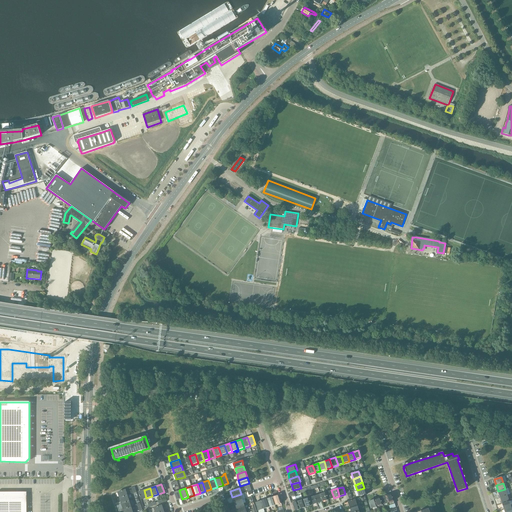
[(364,488),(357,490),(358,496),(366,494),(364,488)]
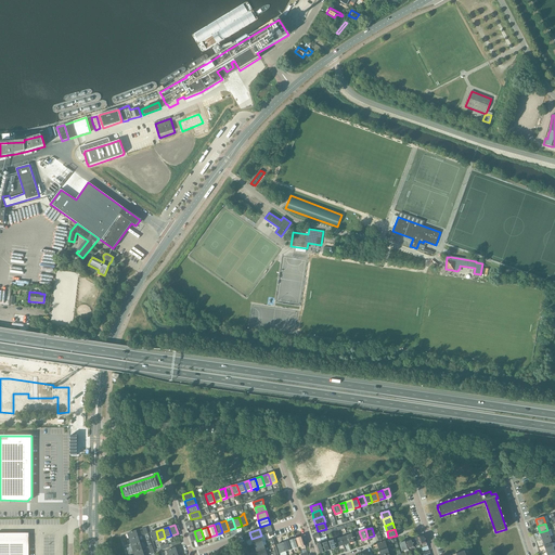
[(540,532),(542,539),(550,537),(547,530),(540,532)]
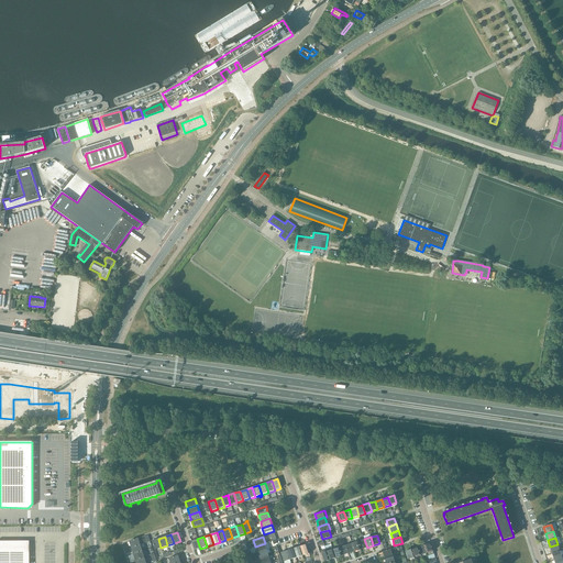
[(129,541),(131,548),(140,544),(138,539),(129,541)]
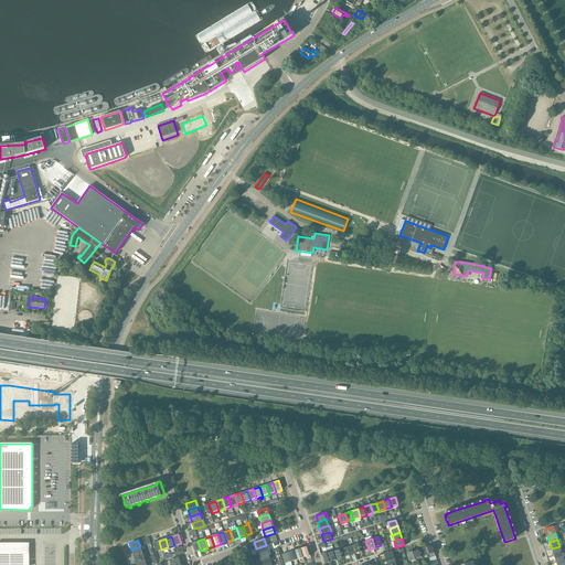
[(161,550),(159,541),(152,543),(156,552),(161,550)]
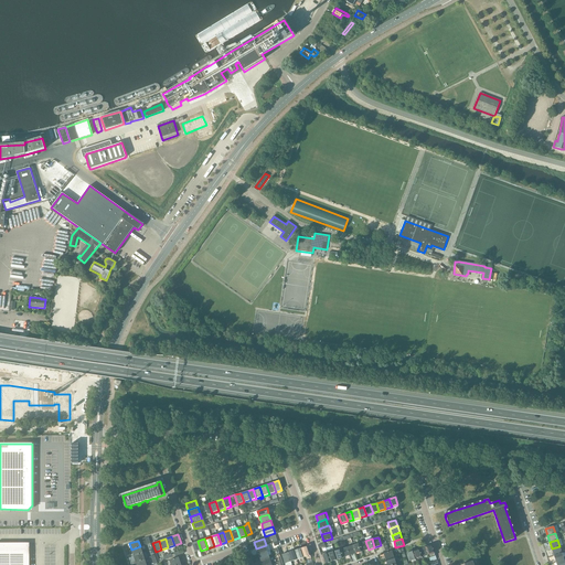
[(201,551),(198,541),(192,543),(195,552),(201,551)]
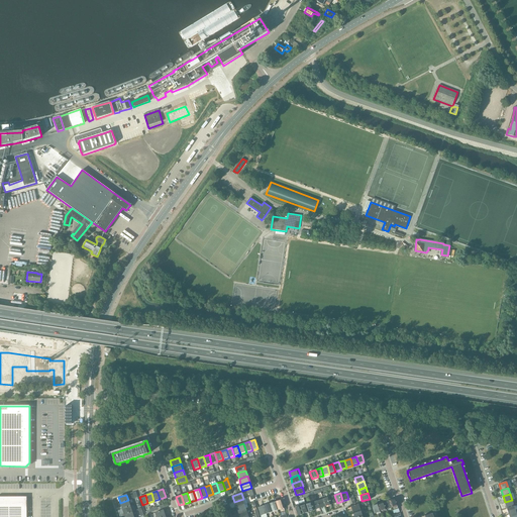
[(334,495),(329,497),(331,505),(337,503),(334,495)]
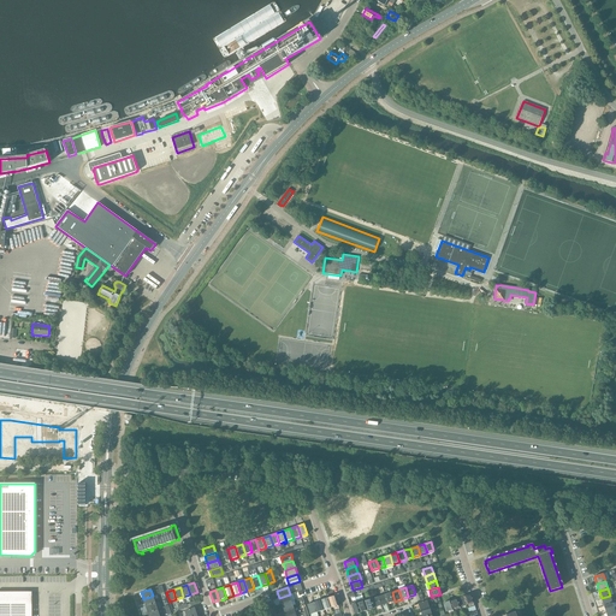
[(0,615),(27,615),(28,599),(19,599),(19,592),(0,592),(0,615)]
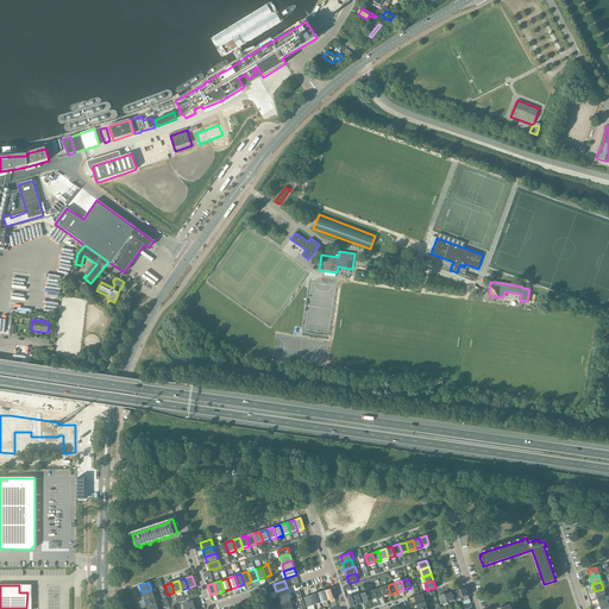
[(388,585),(381,588),(383,597),(390,595),(388,585)]
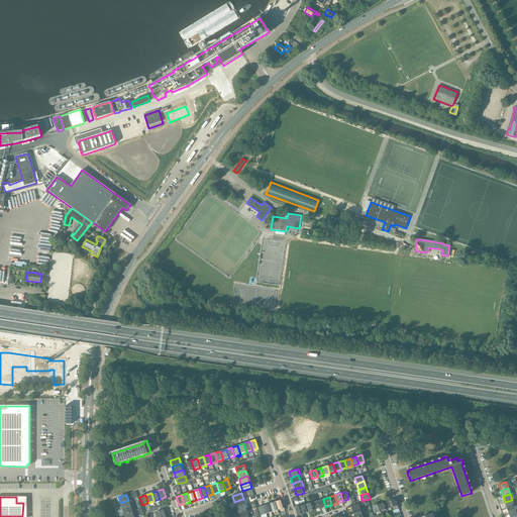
[(234,502),(236,507),(245,504),(243,499),(234,502)]
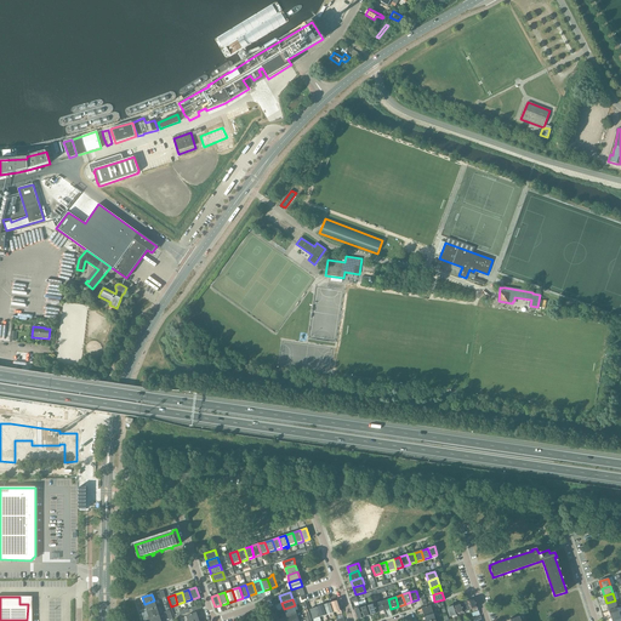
[(388,599),(381,602),(385,610),(391,609),(388,599)]
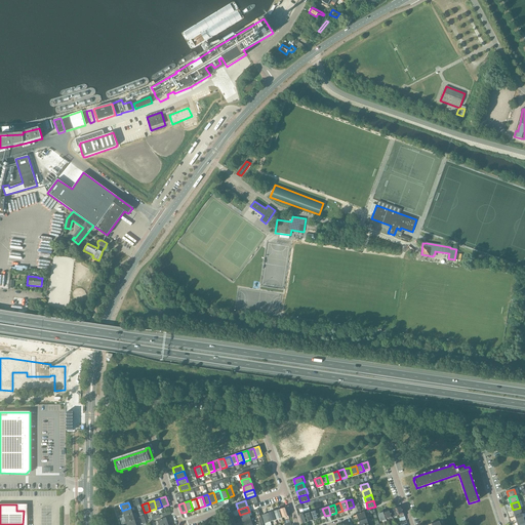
[(405,516),(401,507),(396,509),(398,516),(399,518),(404,516),(404,517),(405,516)]
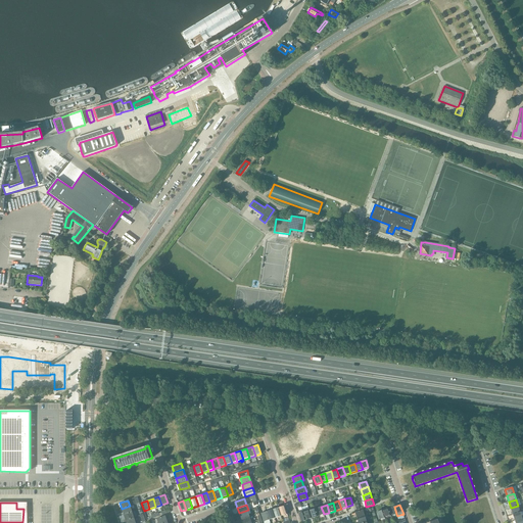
[(122,509),(124,515),(132,512),(130,506),(122,509)]
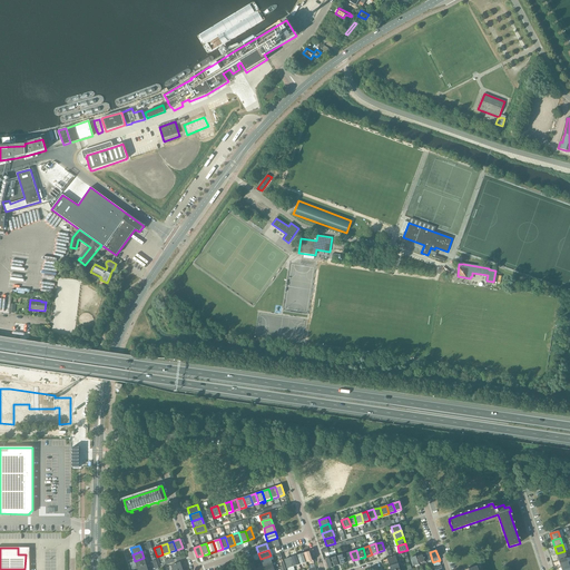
[(310,551),(303,553),(306,562),(313,561),(310,551)]
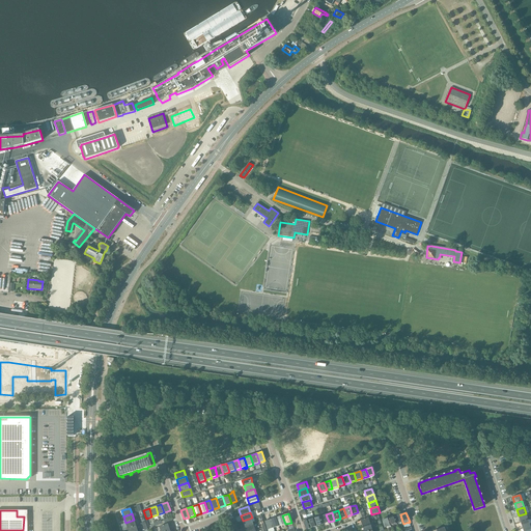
[(519,515),(521,523),(528,520),(526,513),(519,515)]
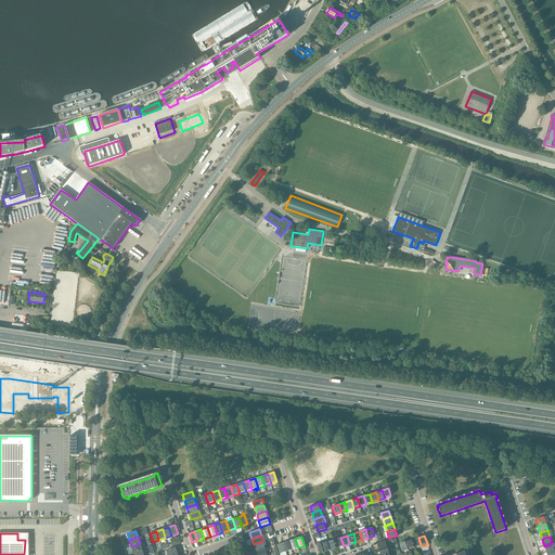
[(340,538),(334,540),(337,547),(344,545),(340,538)]
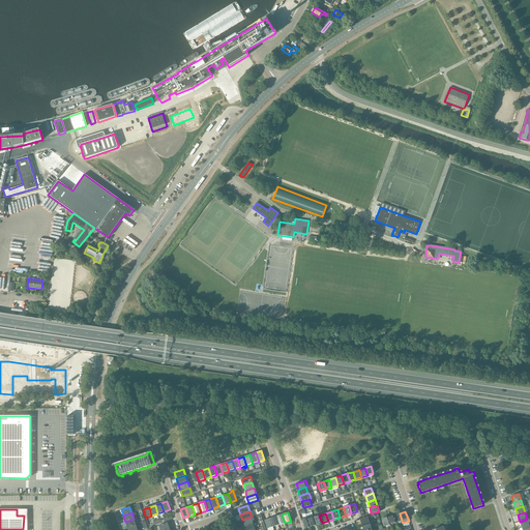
[(400,513),(393,514),(395,523),(402,521),(400,513)]
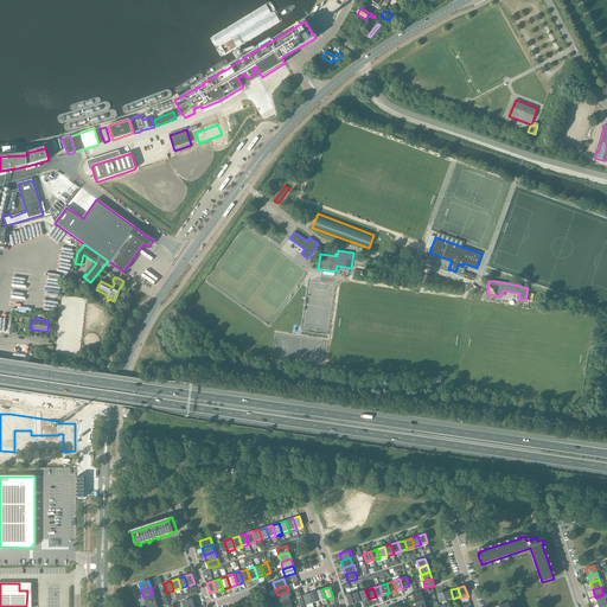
[(323,589),(317,592),(320,601),(326,599),(323,589)]
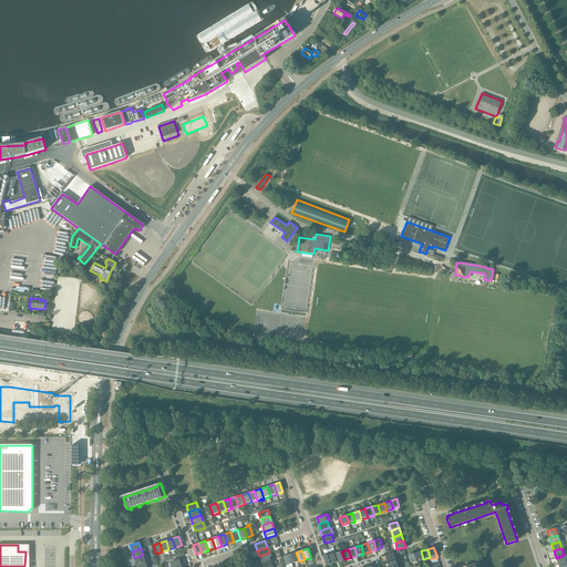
[(421,550),(414,553),(416,562),(423,559),(421,550)]
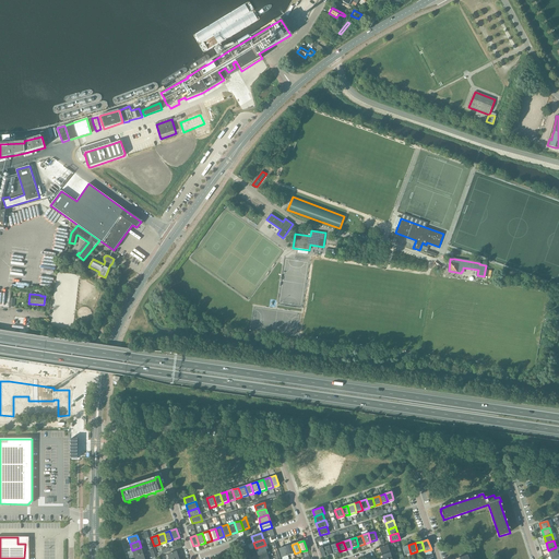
[(330,544),(323,545),(326,556),(333,554),(331,546),(330,544)]
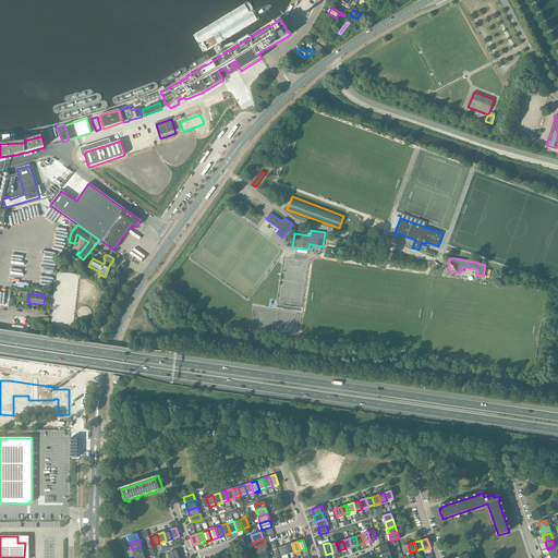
[(336,543),(330,545),(332,553),(339,550),(336,543)]
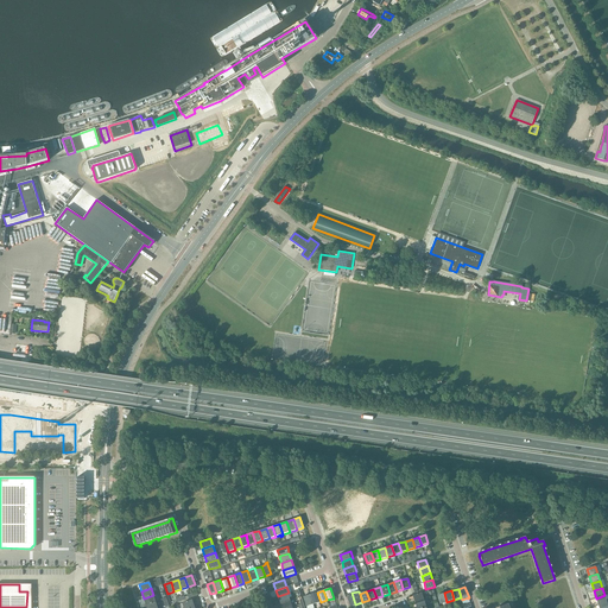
[(278,596),(280,603),(291,600),(289,593),(278,596)]
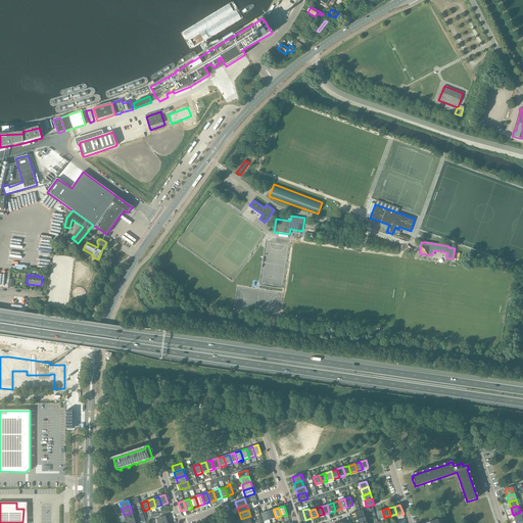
[(273,510),(267,511),(270,520),(276,518),(273,510)]
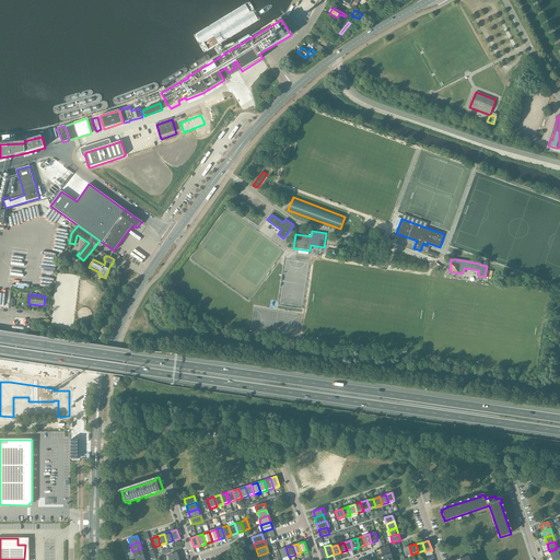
[(324,546),(318,547),(319,550),(318,551),(322,559),(327,557),(324,546)]
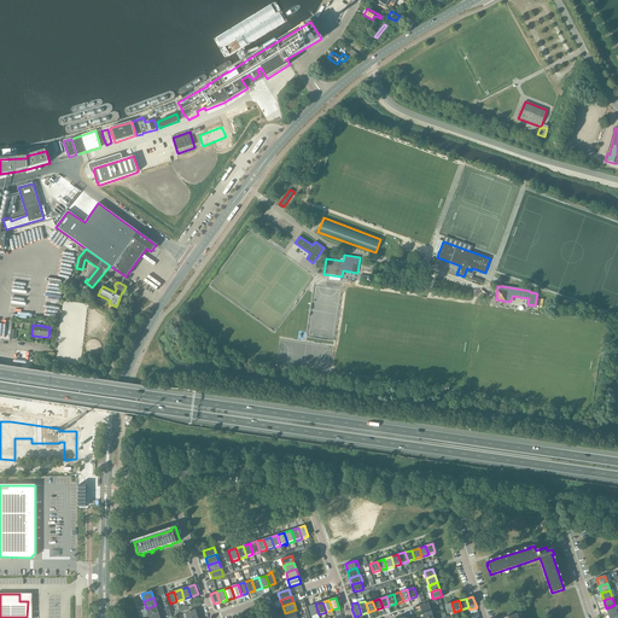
[(419,606),(421,612),(431,610),(429,602),(419,606)]
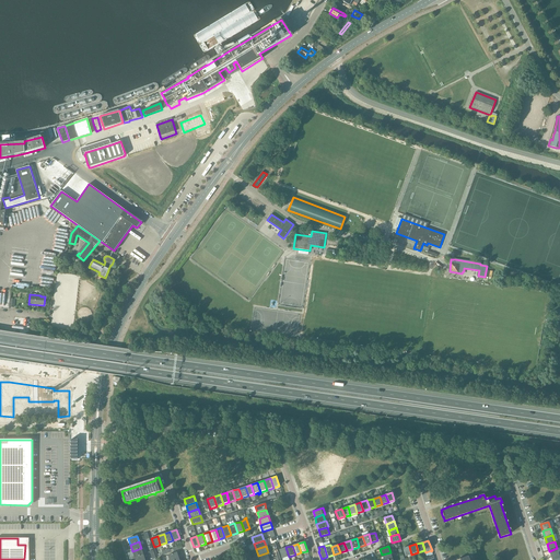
[(411,555),(409,546),(403,548),(406,557),(411,555)]
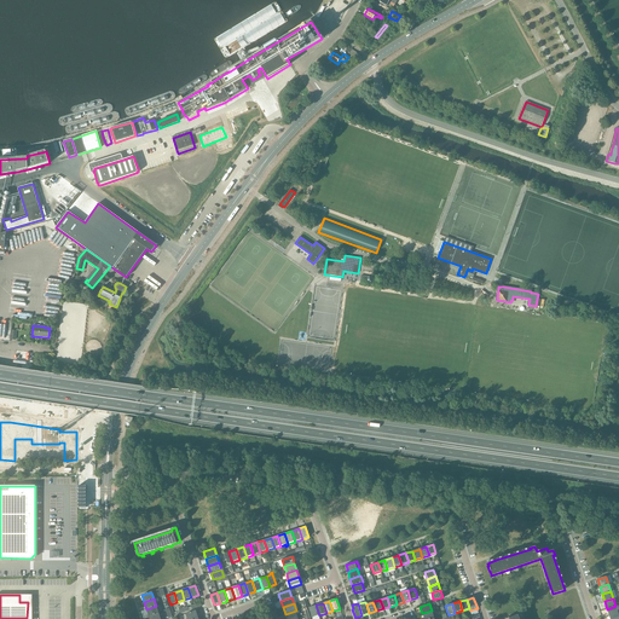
[(319,615),(316,605),(308,607),(312,618),(319,615)]
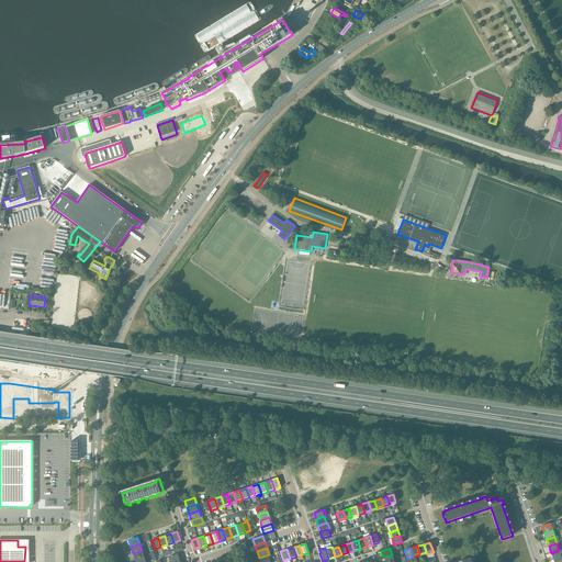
[(133,553),(135,559),(144,557),(142,550),(133,553)]
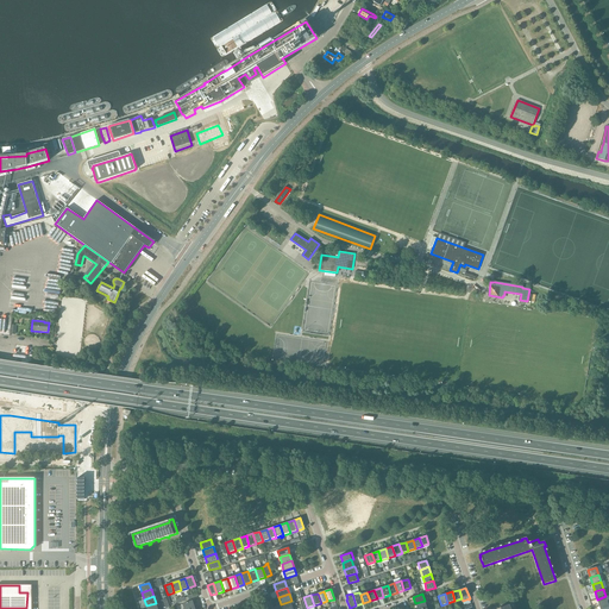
[(597,600),(600,607),(608,603),(606,596),(597,600)]
